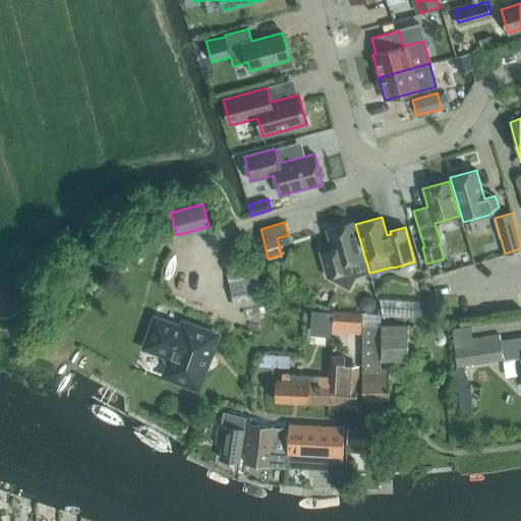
[(355,277),(369,273),(360,242),(358,242),(352,222),(327,229),(332,248),(320,252),(328,278),(348,289),(355,277)]
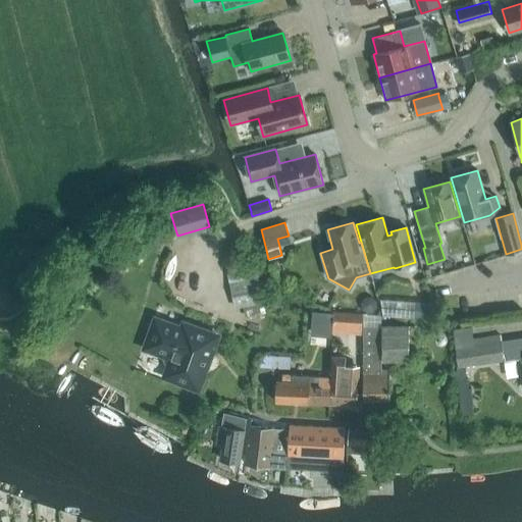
[(235,308),(264,302),(259,276),(229,282),(235,308)]
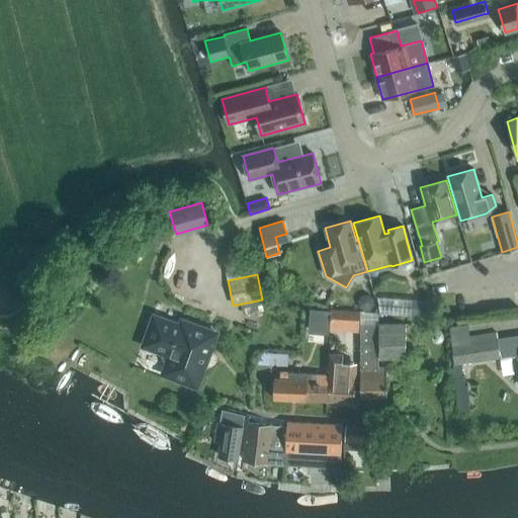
[(421,297),(420,314),(433,315),(435,298),(428,297),(421,297)]
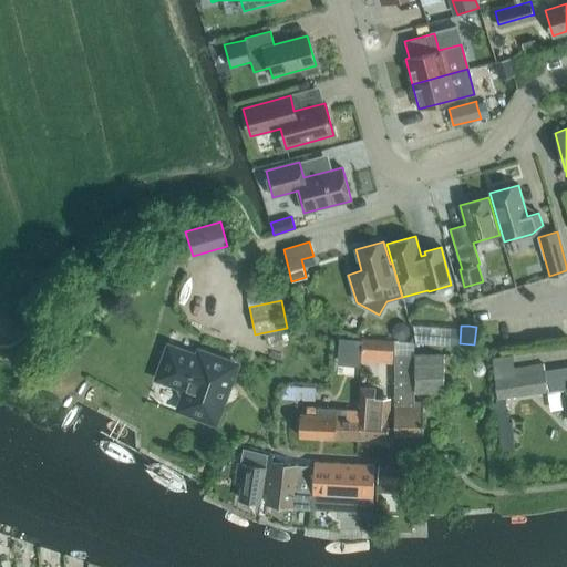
[(342,354),(356,356),(357,339),(343,338),(342,354)]
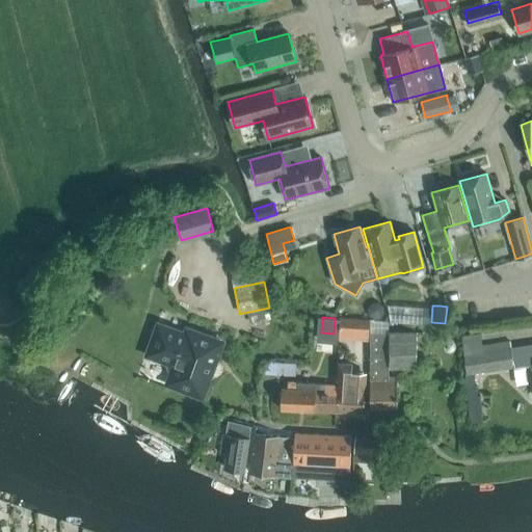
[(353,331),(368,333),(369,320),(354,319),(353,331)]
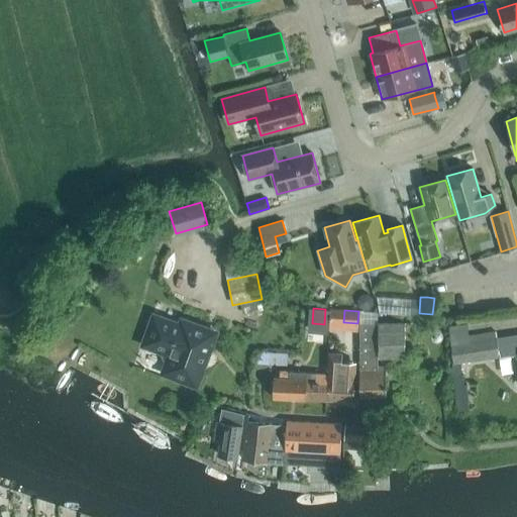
[(178,321),(152,312),(139,346),(160,354),(164,362),(160,375),(198,389),(219,330),(180,316),(178,321)]
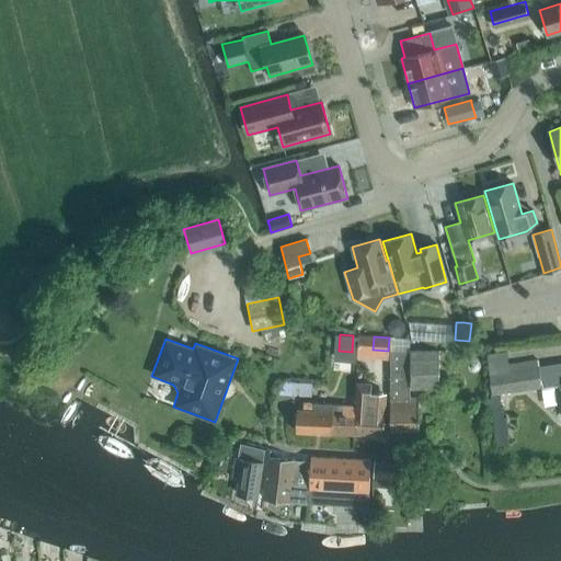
[(413,398),(413,389),(434,388),(435,353),(390,352),(389,375),(389,388),(389,432),(419,431),(418,398),(413,398)]
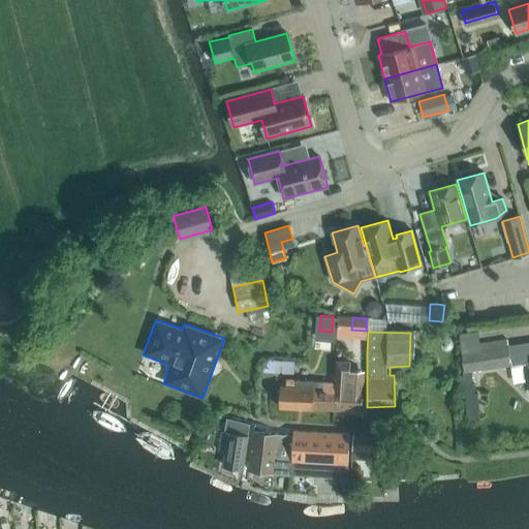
[(478,344),(461,346),(464,372),(483,369),(510,365),(507,346),(506,340),(478,344)]
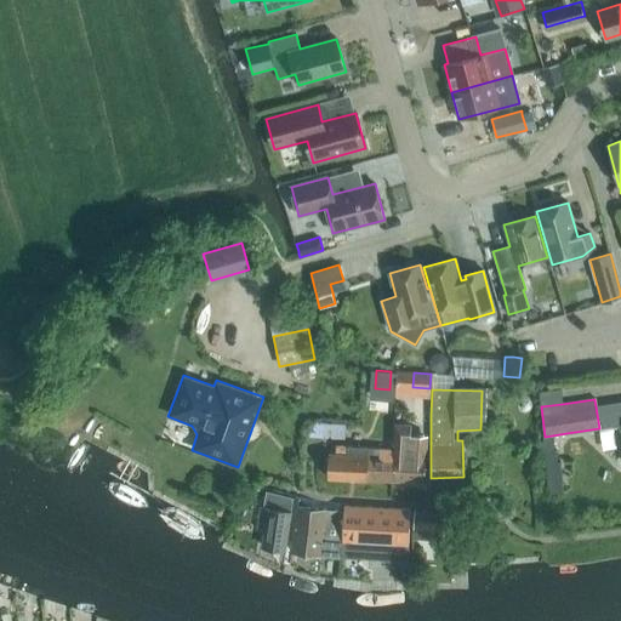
[(620,403),(596,406),(599,428),(620,426),(620,429),(620,403)]
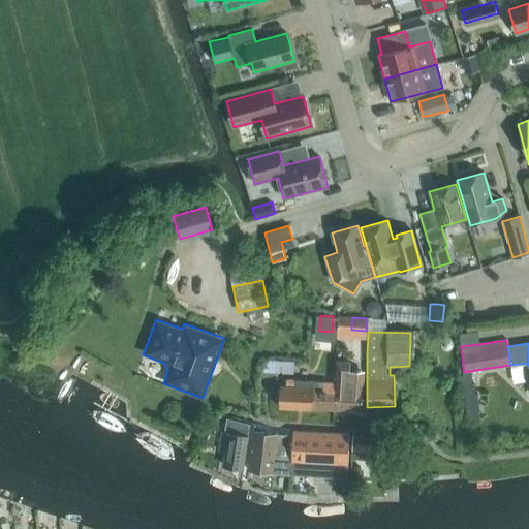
[(336,389),(335,410),(362,411),(362,390),(363,381),(363,372),(356,372),(356,370),(350,370),(350,362),(337,361),(336,379),(336,382),(335,389),(336,389)]
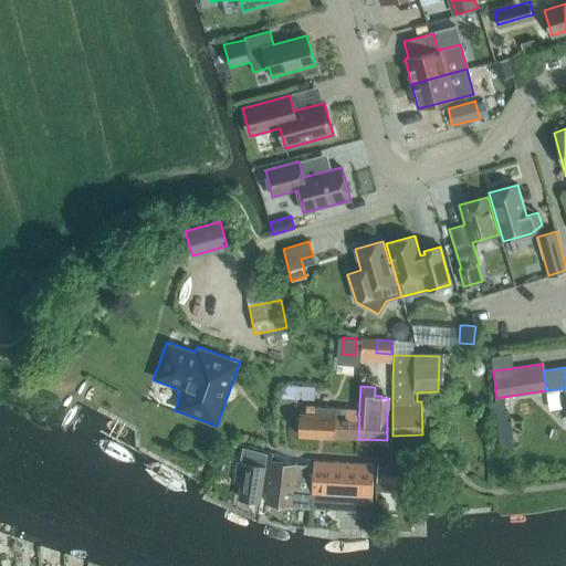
[(358,416),(359,409),(346,409),(317,407),(316,415),(301,413),(301,418),(299,418),(297,431),(300,431),(300,436),(343,438),(358,439),(359,416),(358,416)]
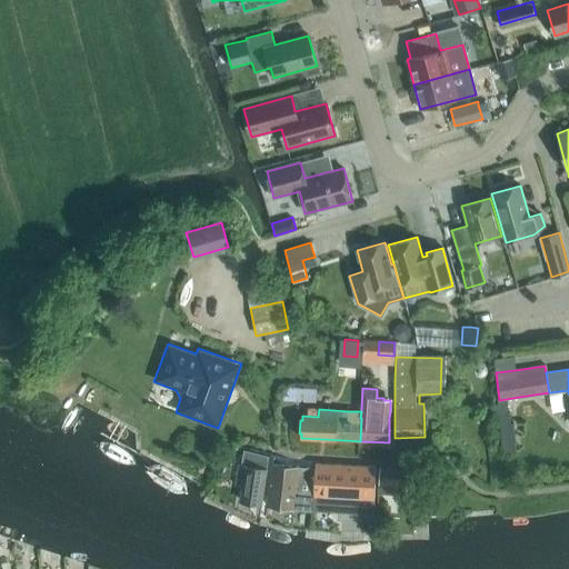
[(508,413),(499,413),(502,452),(517,451),(513,423),(511,425),(510,412),(508,413)]
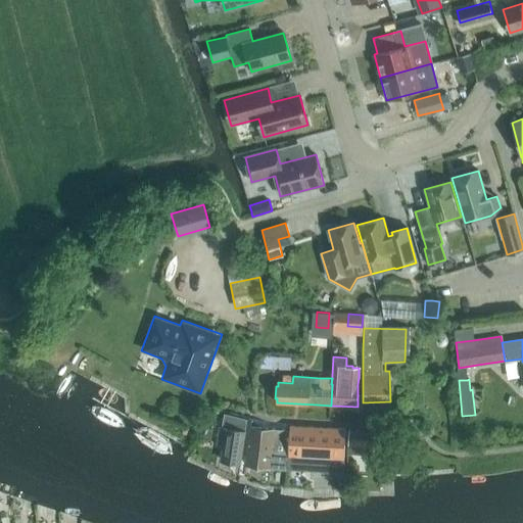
[(220,460),(240,463),(246,420),(224,414),(218,446),(222,446),(220,460)]
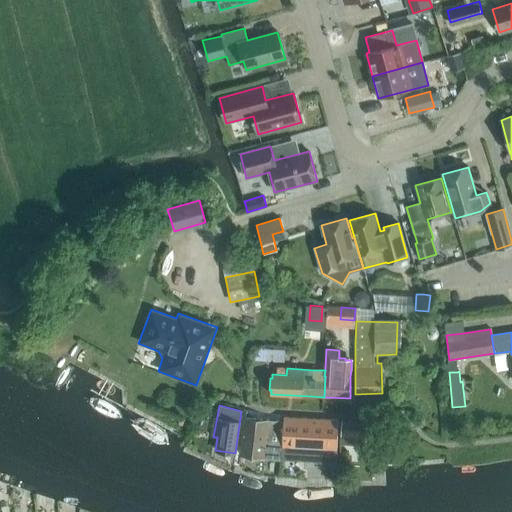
[(198,427),(205,431),(208,420),(203,417),(198,427)]
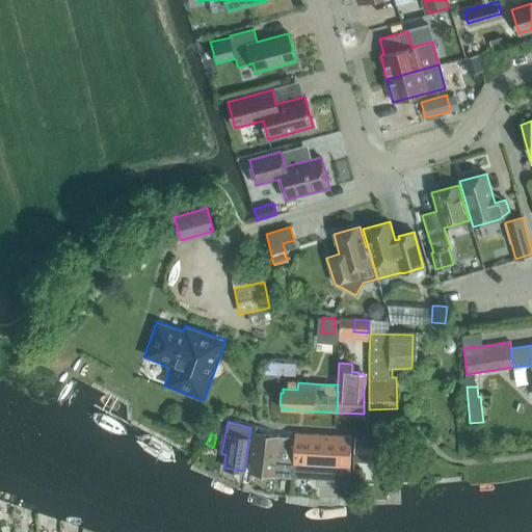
[(349,468),(351,436),(295,433),(293,464),(349,468)]
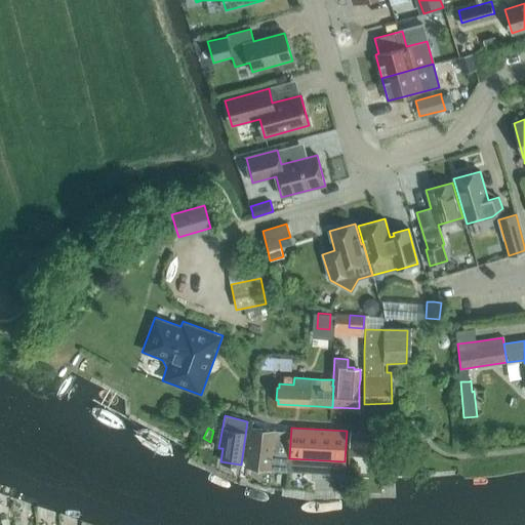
[(275,431),(251,429),(246,466),(272,469),(273,453),(288,454),(290,432),(275,431)]
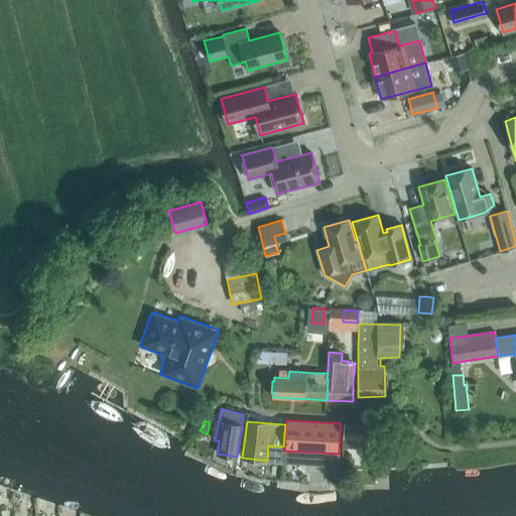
[(369,448),(370,425),(345,423),(343,447),(369,448)]
